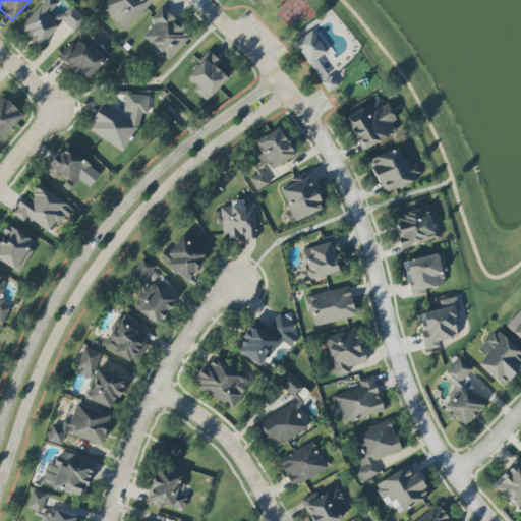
[(45,0),(19,29),(40,48),(63,21),(74,32),(85,19),(70,5),(56,20),(49,13),(58,3),(55,0),(45,0)]
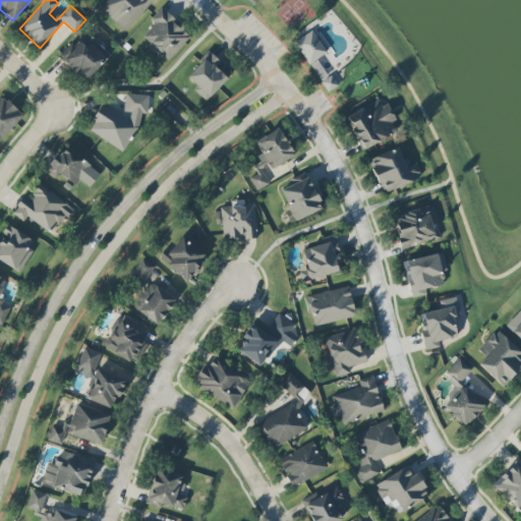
[(107,0),(100,8),(124,32),(154,0),(107,0)]
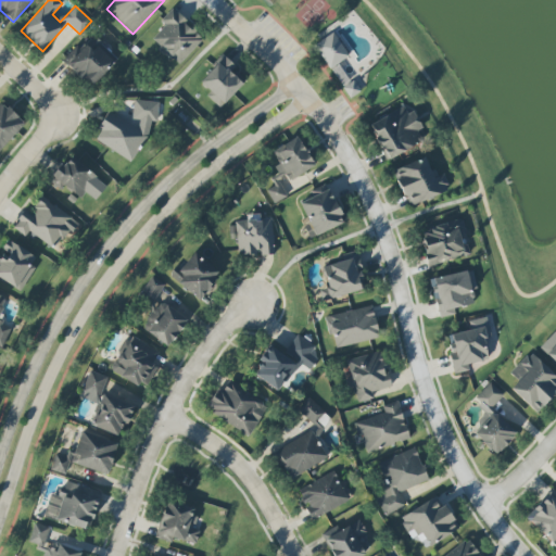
[(204,38),(173,9),(161,21),(166,25),(152,39),(180,64),(204,38)]
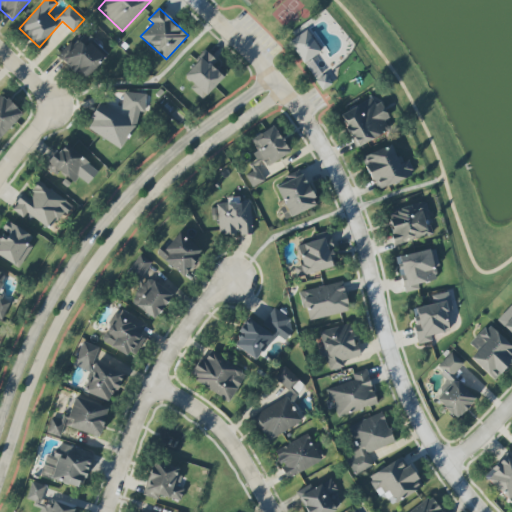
[(289,42),(297,37),(307,30),(321,51),(305,63),(289,42)]
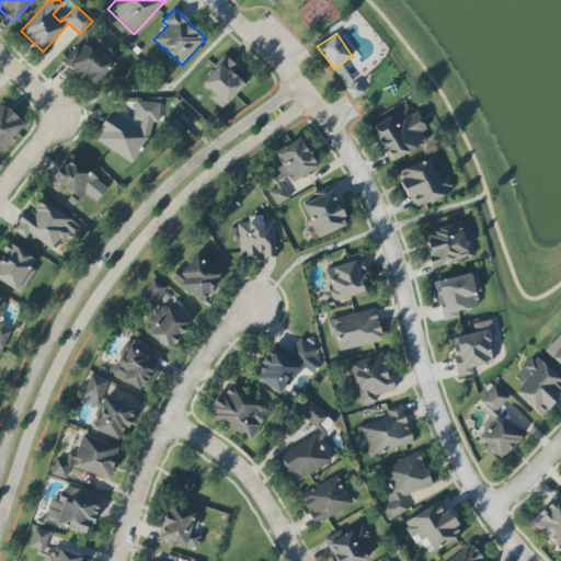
[(90,88),(118,63),(95,36),(67,63),(90,88)]
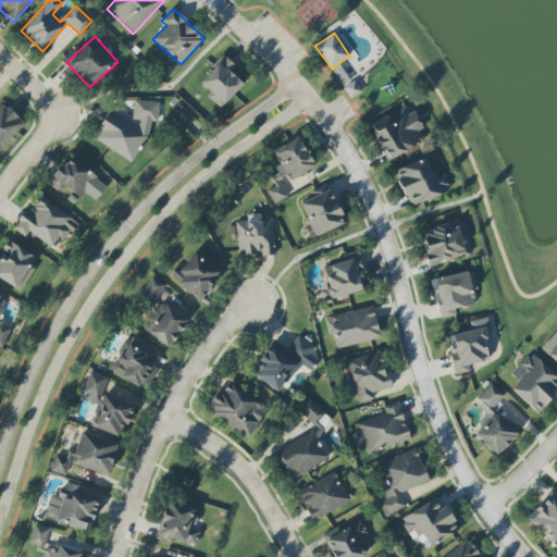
[(236,66),(224,56),(197,84),(222,107),(244,84),(231,72),(236,66)]
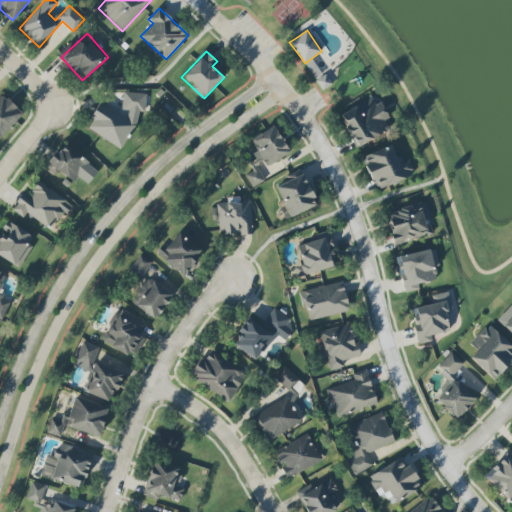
[(324,90),(317,80),(326,74),(333,83),(324,90)]
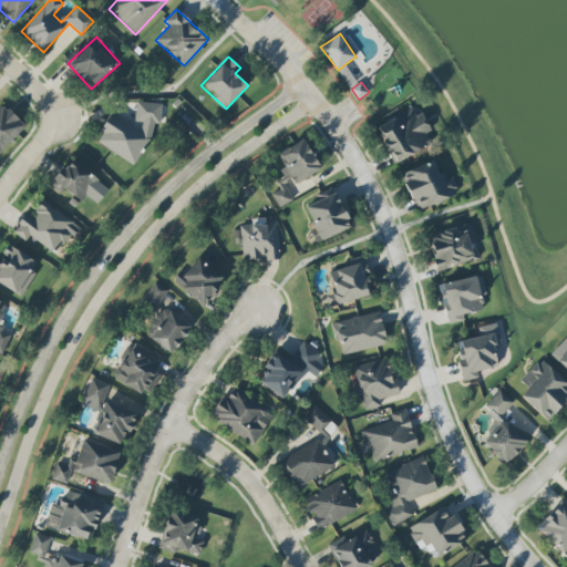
[(162,104),(137,102),(135,122),(142,122),(142,130),(138,129),(111,113),(102,126),(102,134),(96,143),(134,165),(152,134),(153,123),(160,124),(162,104)]
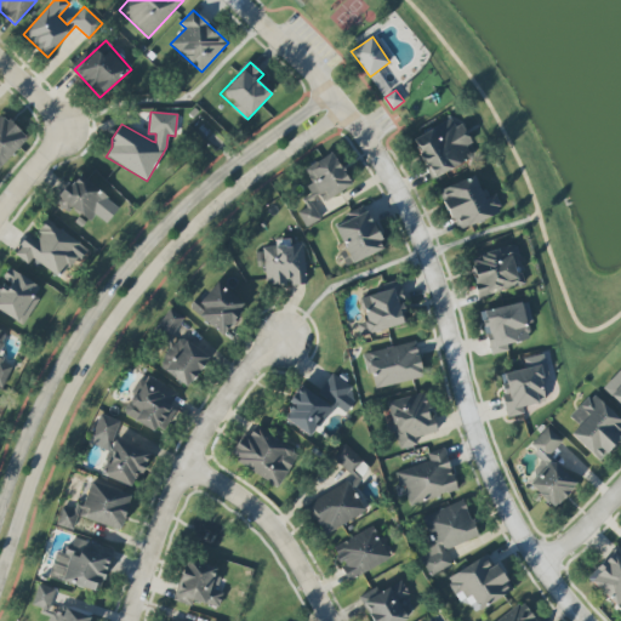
[(0,115),(0,167),(28,138),(3,114),(0,115)]
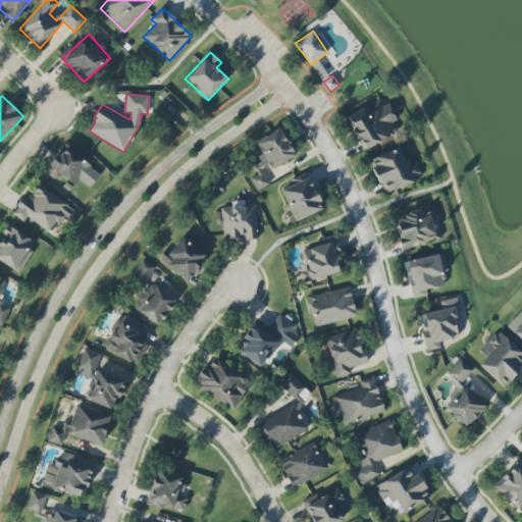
[(398,133),(393,122),(395,121),(383,98),(346,116),(363,150),(398,133)]
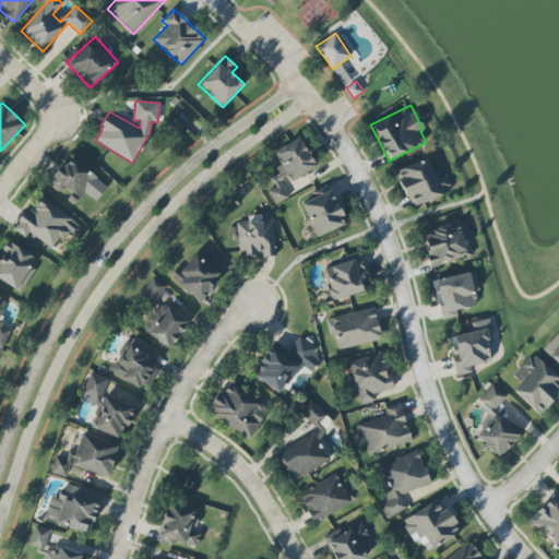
[(272,153),(284,174),(273,179),(276,187),(269,191),(275,205),(293,195),(287,183),(316,167),(299,138),(272,153)]
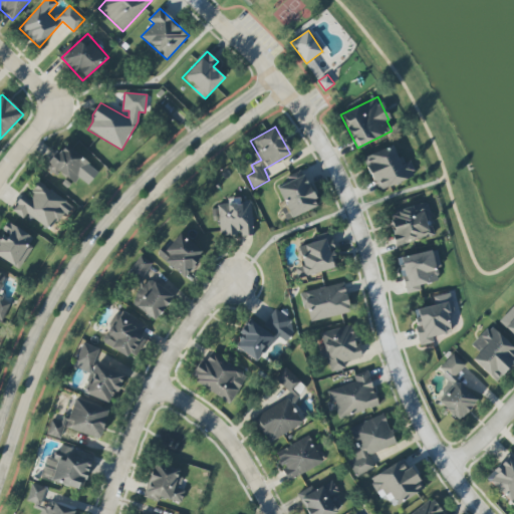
[(46,167),(55,175),(58,171),(74,184),(79,178),(88,186),(99,172),(65,144),(46,167)]
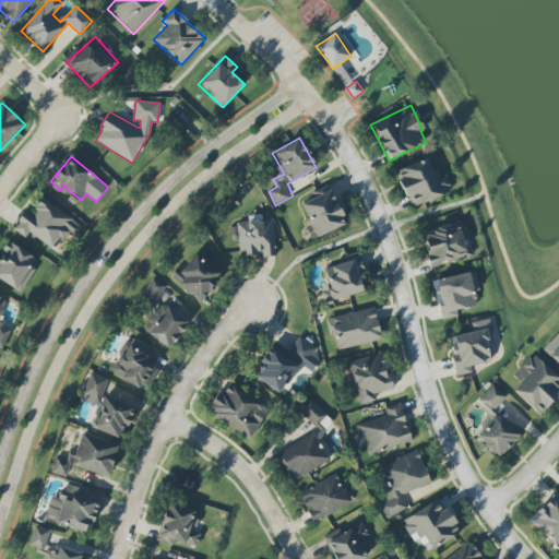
[(411,207),(452,191),(445,175),(436,179),(427,157),(395,170),(411,207)]
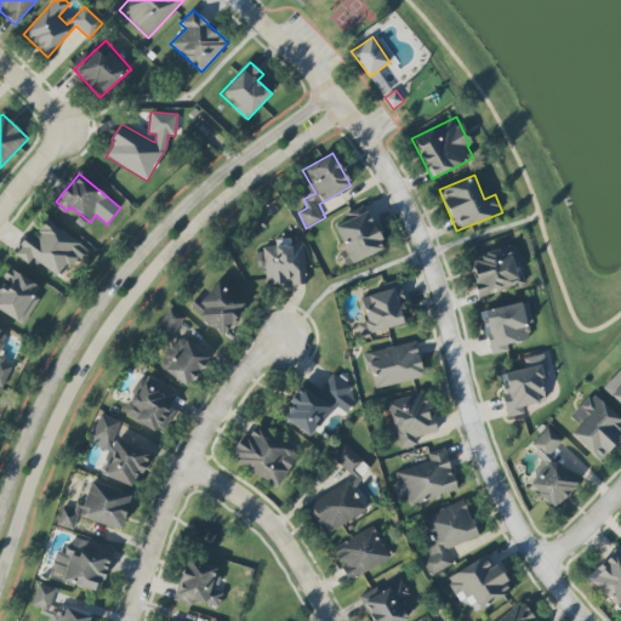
[(385,250),(369,210),(335,224),(345,250),(340,251),(346,266),(385,250)]
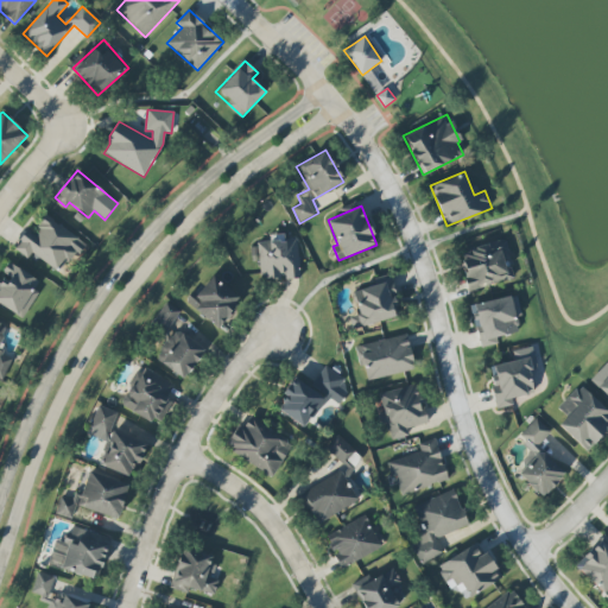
[(64,273),(83,239),(43,216),(33,233),(26,228),(13,249),(29,258),(31,254),(64,273)]
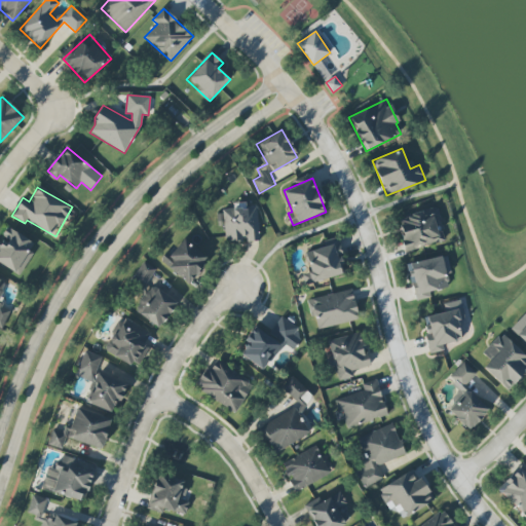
[(260,240),(257,208),(217,210),(218,227),(225,226),(226,242),(260,240)]
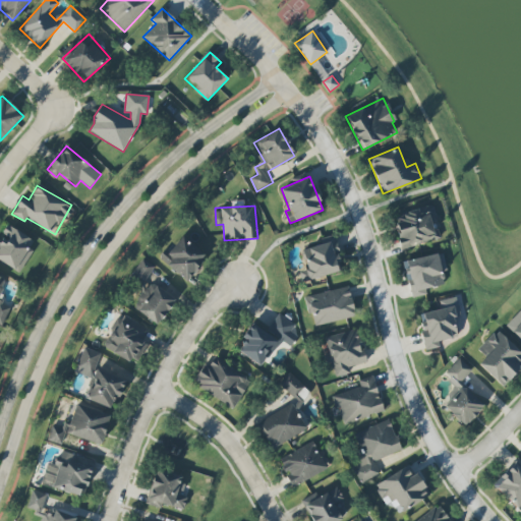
[(441,238),(432,206),(393,216),(402,248),(441,238)]
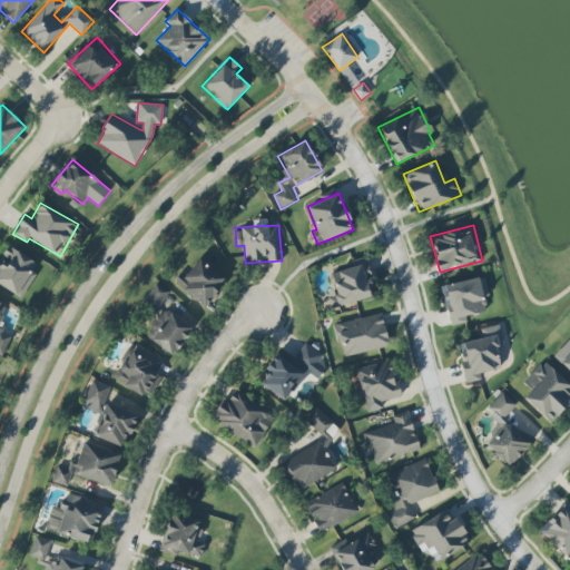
[(0,286),(21,298),(40,264),(8,246),(0,261),(0,286)]
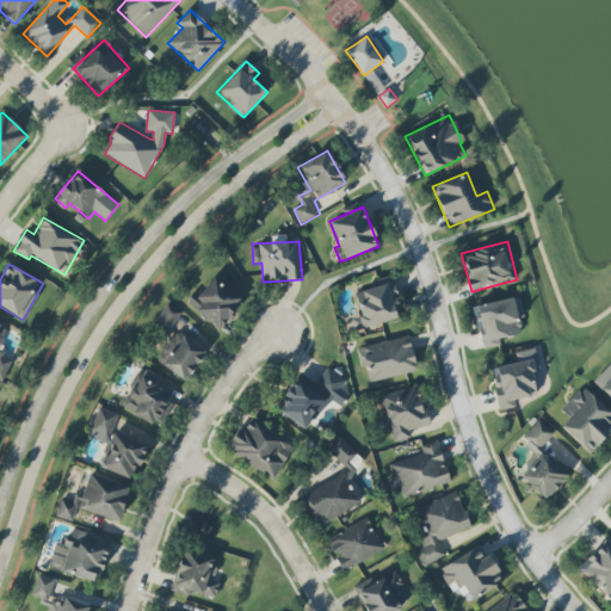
[(242,300),(213,276),(189,304),(218,329),(242,300)]
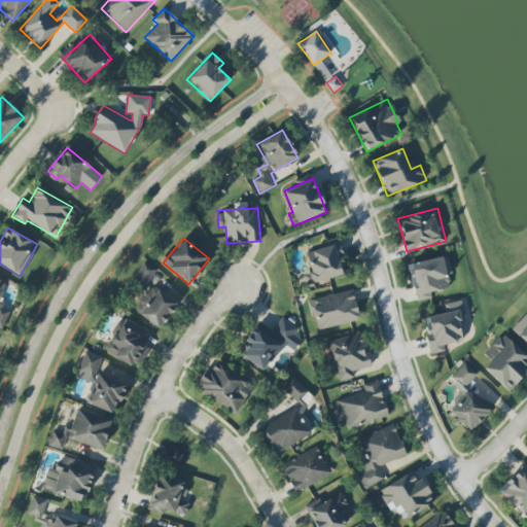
[(347,274),(338,241),(306,250),(312,272),(306,274),(309,284),(347,274)]
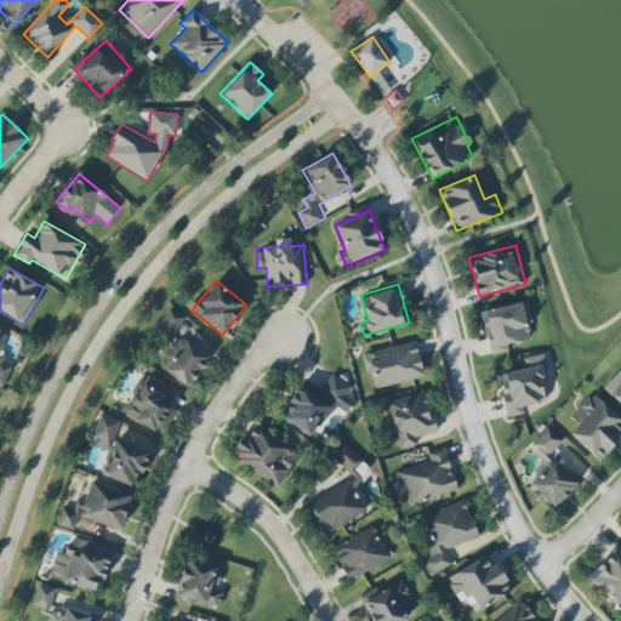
[(484,312),(491,340),(488,341),(491,355),(508,351),(507,345),(531,339),(528,324),(533,323),(528,301),(484,312)]
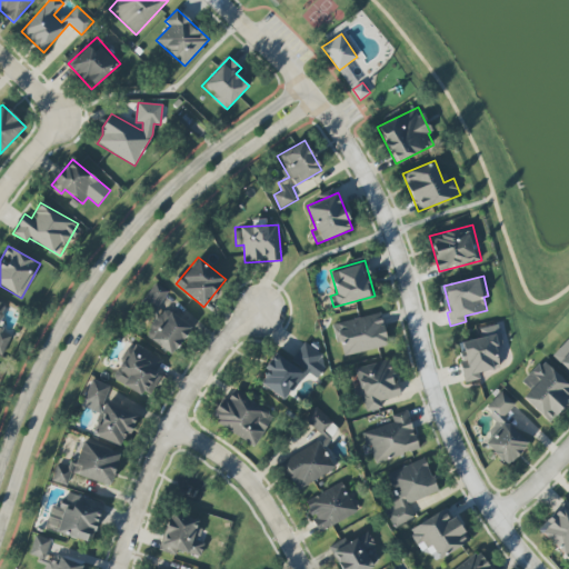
[(173,355),(190,327),(158,307),(168,291),(155,282),(141,305),(158,316),(145,337),(173,355)]
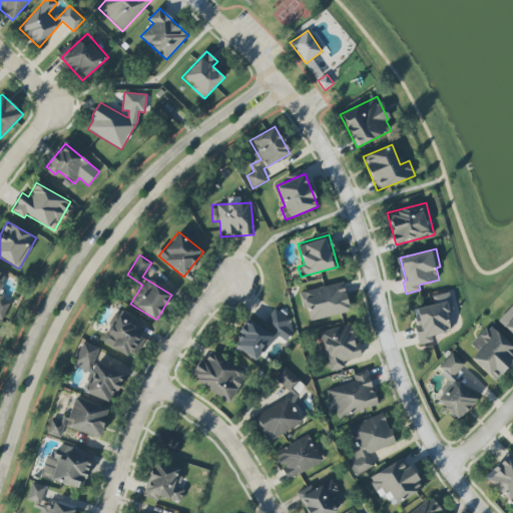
[(0,320),(3,322),(11,302),(0,297),(0,289),(7,273),(0,270),(0,320)]
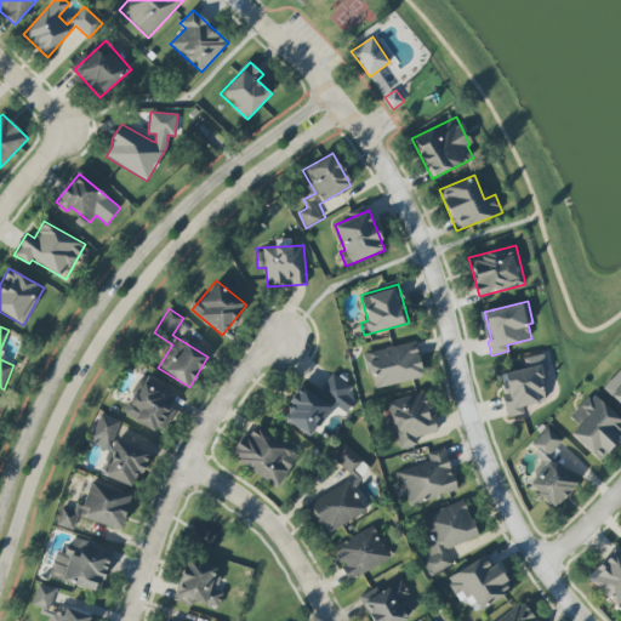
[(423,377),(416,342),(365,353),(372,389),(423,377)]
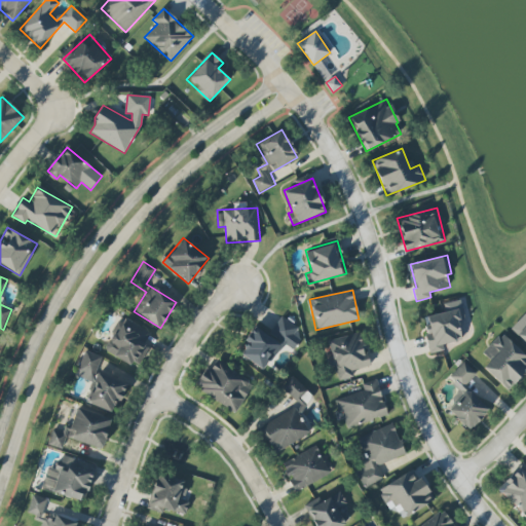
[(422,317),(429,353),(444,350),(443,344),(461,340),(457,321),(464,318),(460,300),(443,303),(445,312),(422,317)]
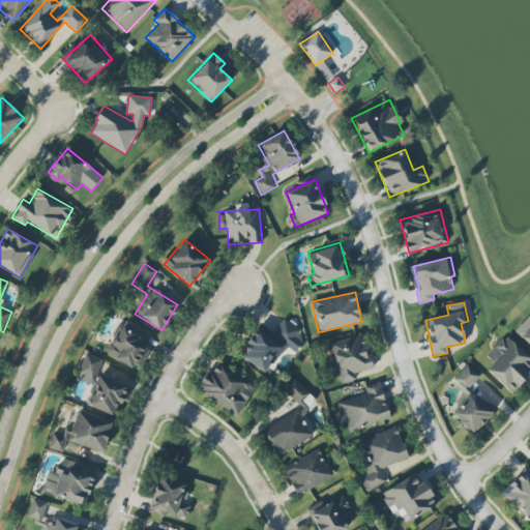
[(304,332),(283,319),(272,336),(294,350),(304,332)]
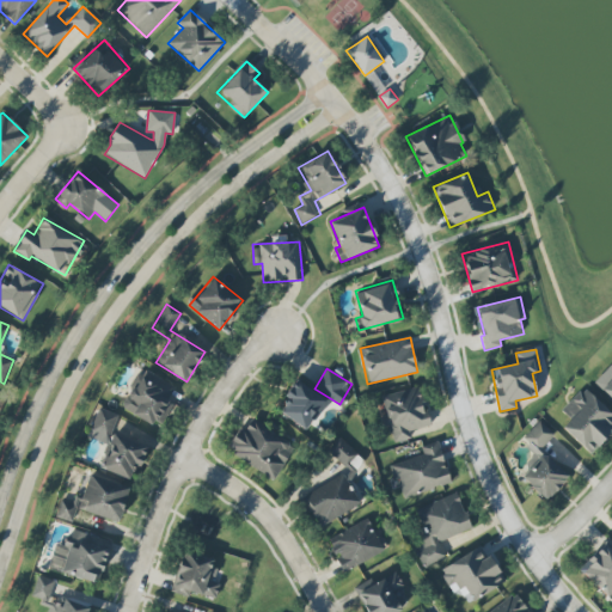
[(121,405),(159,429),(173,405),(167,402),(176,389),(144,369),(121,405)]
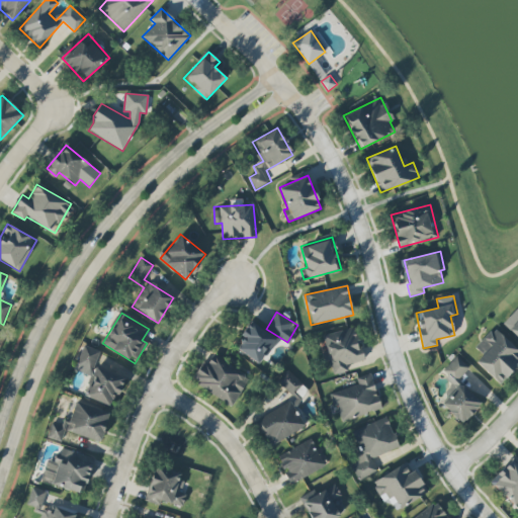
[(517,320),(509,330),(517,338),(517,320)]
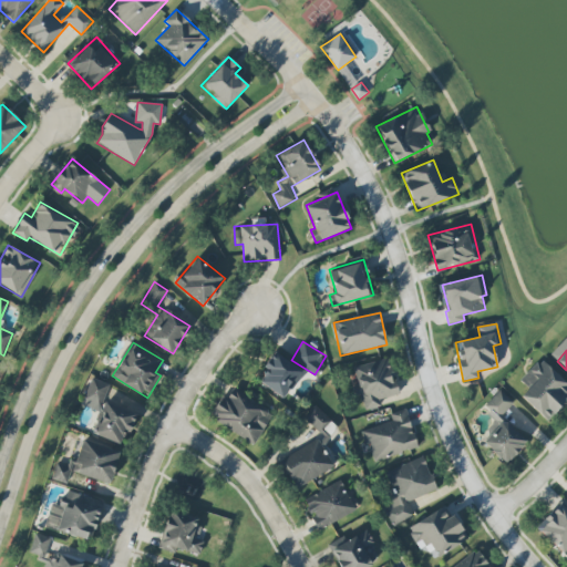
[(284,400),(303,372),(277,353),(257,381),(284,400)]
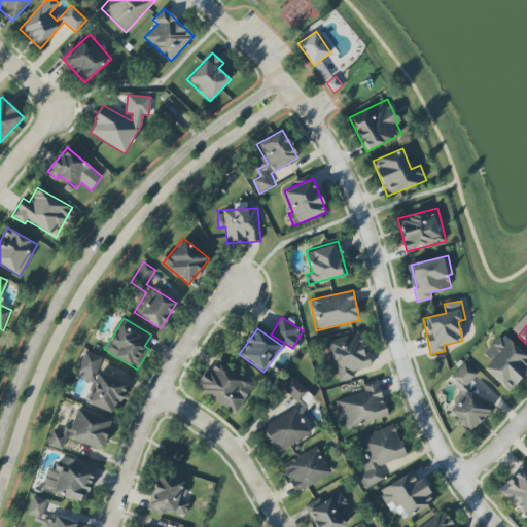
[(339,382),(354,378),(352,372),(372,366),(361,332),(327,343),(339,382)]
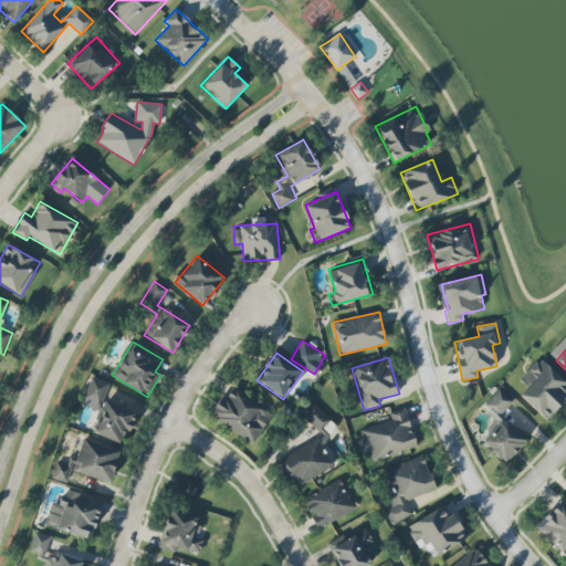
[(565,397),(565,383),(540,358),(520,380),(528,388),(521,396),(546,419),(565,397)]
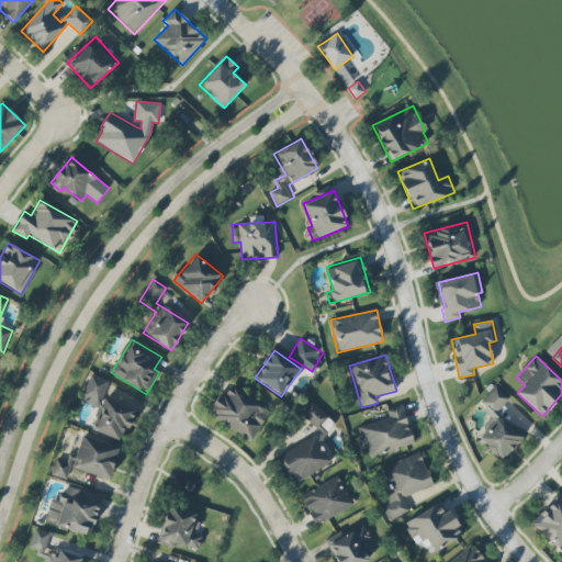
[(80,403),(101,409),(93,431),(123,441),(134,407),(103,397),(109,381),(89,374),(80,403)]
